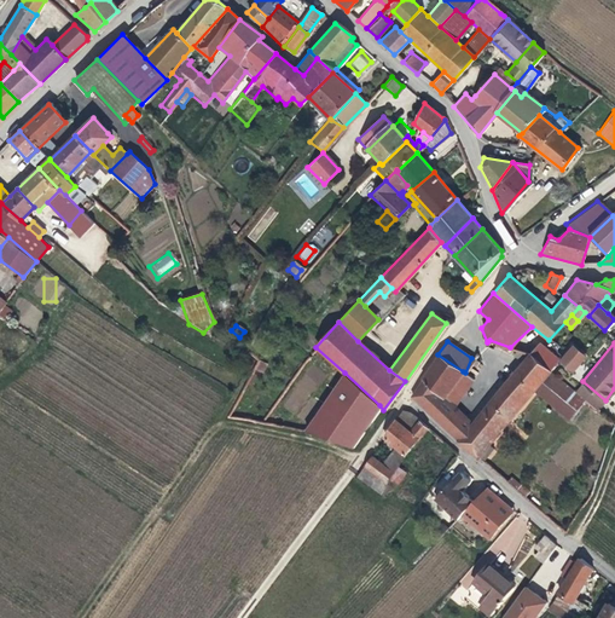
[(539,344),(529,354),(550,370),(558,361),(539,344)]
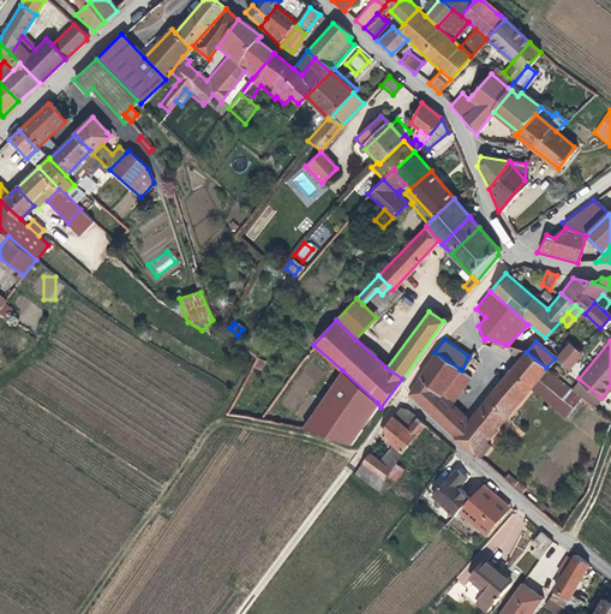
[(508,353),(519,359),(526,352),(511,347),(508,353)]
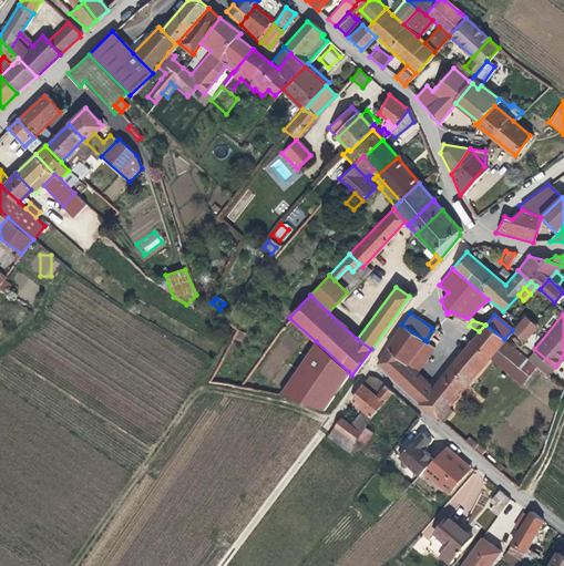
[(387,346),(407,363),(424,340),(401,325),(387,346)]
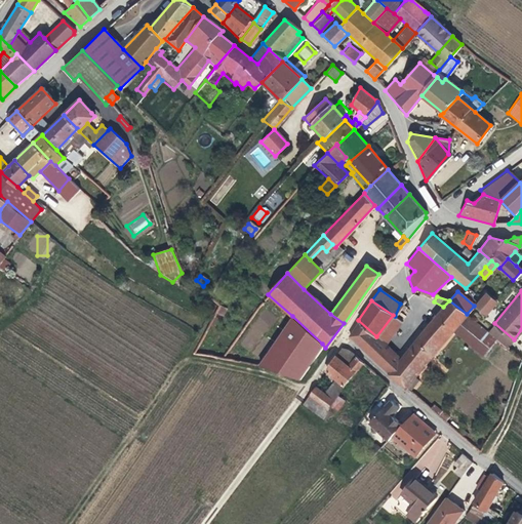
[(443,307),(400,359),(388,373),(404,389),(413,377),(452,330),(467,314),(449,300),(443,307)]
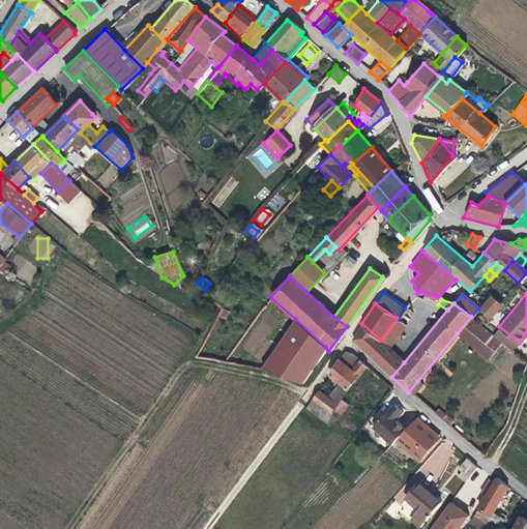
[(215,315),(223,319),(227,311),(220,306),(215,315)]
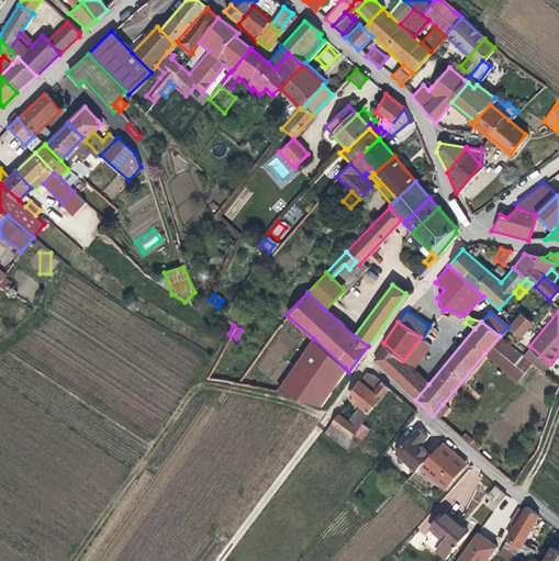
[(522,355),(500,336),(484,354),(515,379),(529,362),(522,355)]
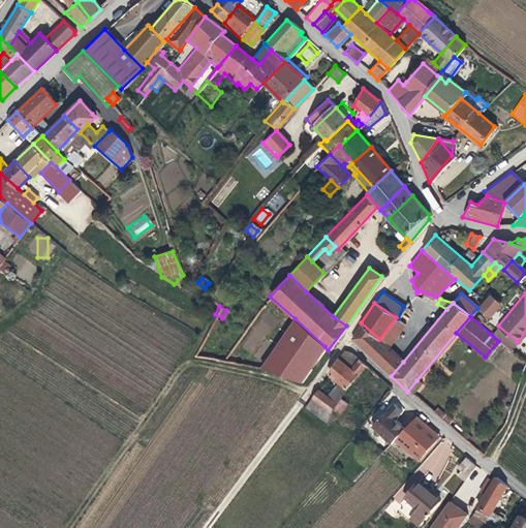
[(403,324),(398,318),(396,317),(379,339),(387,346),(403,324)]
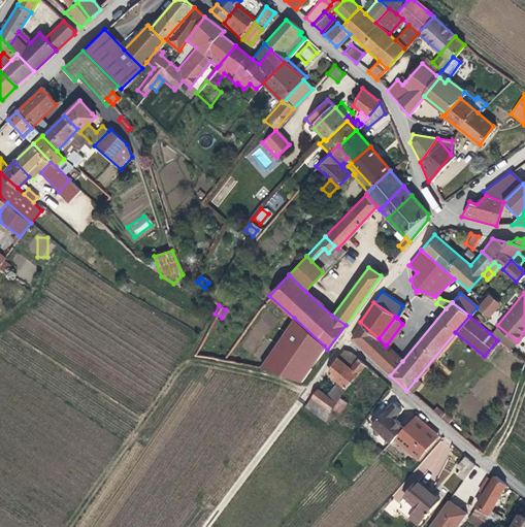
[(301,381),(324,346),(294,318),(259,367),(301,381)]
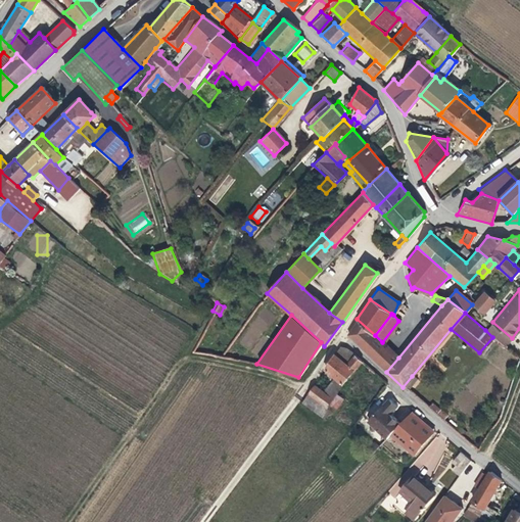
[(382,342),(375,335),(357,319),(346,334),(379,366),(392,351),(382,342)]
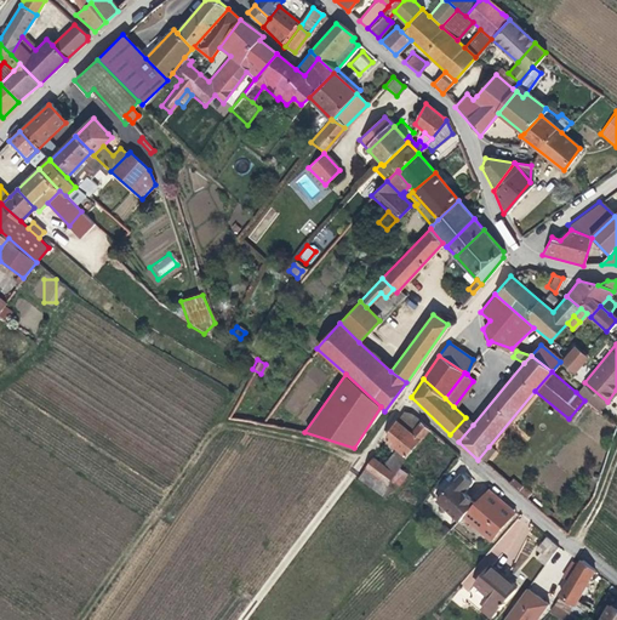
[(584,382),(576,392),(584,400),(599,411),(607,402),(584,382)]
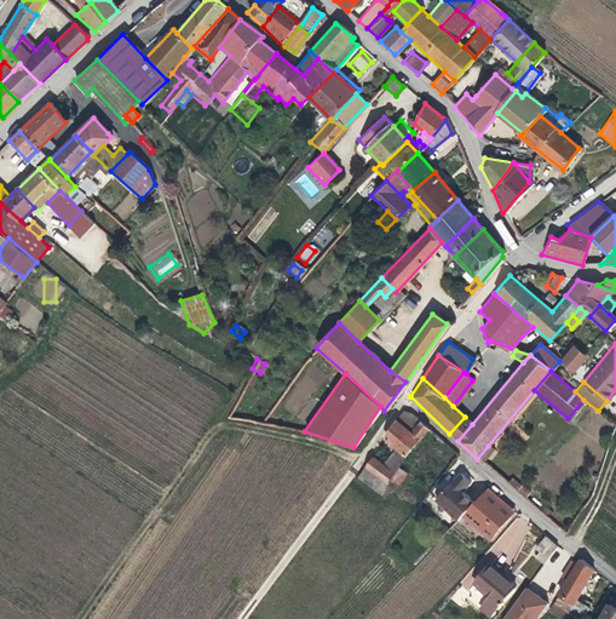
[(395,419),(408,431),(418,419),(410,413),(401,411),(395,419)]
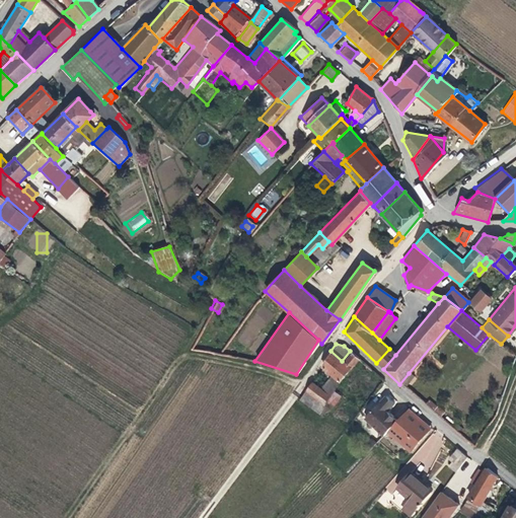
[(395,355),(389,349),(376,363),(383,369),(395,355)]
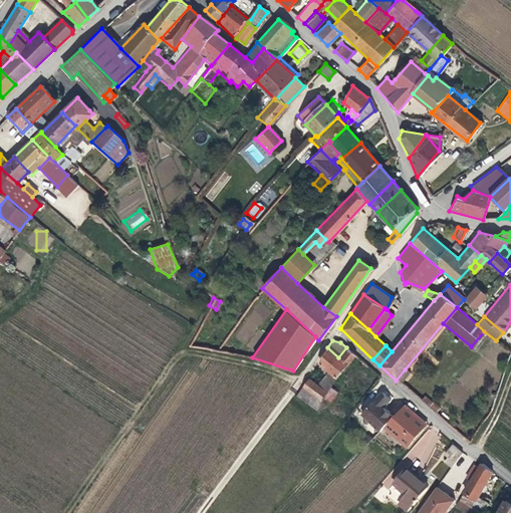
[(338,357),(327,347),(317,364),(325,373),(334,379),(346,364),(338,357)]
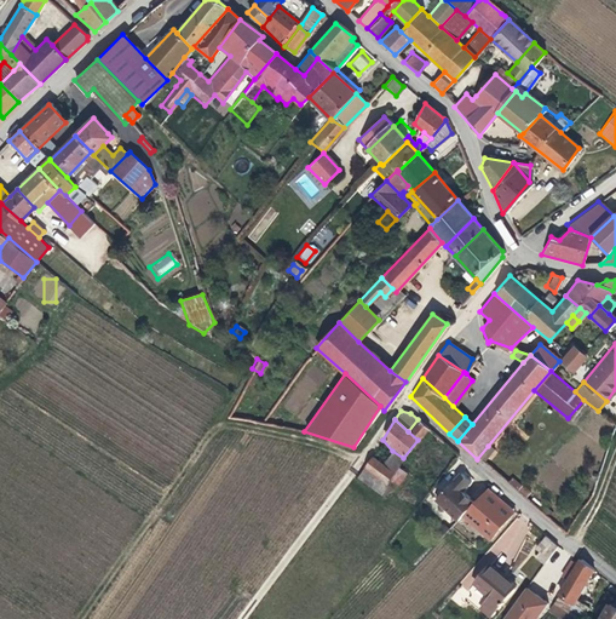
[(418,419),(408,431),(418,440),(427,429),(418,419)]
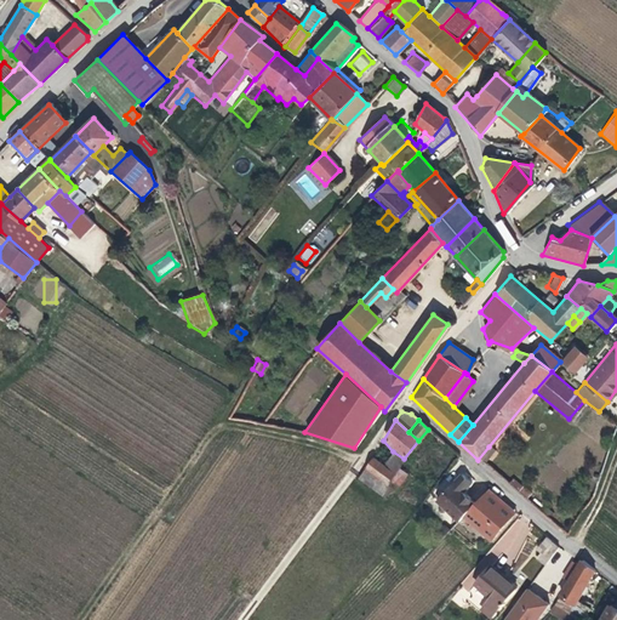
[(493,450),(489,447),(478,460),(483,464),(493,450)]
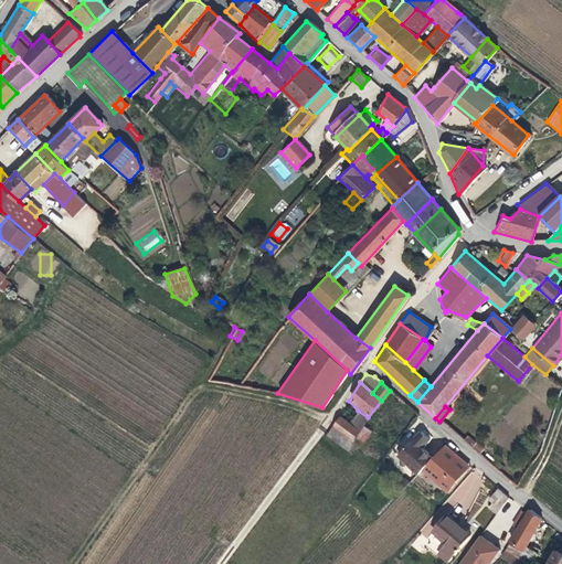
[(362,423),(368,417),(358,411),(348,423),(338,416),(331,425),(335,427),(351,439),(363,426),(363,425),(362,423)]
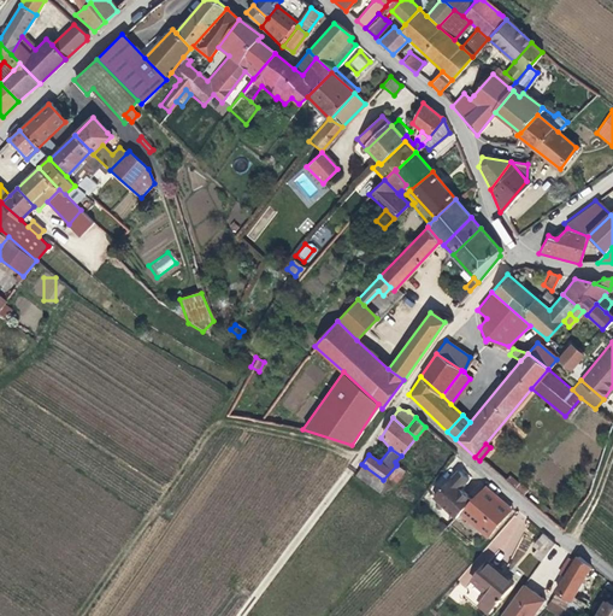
[(402,471),(396,465),(383,480),(388,484),(393,487),(402,471)]
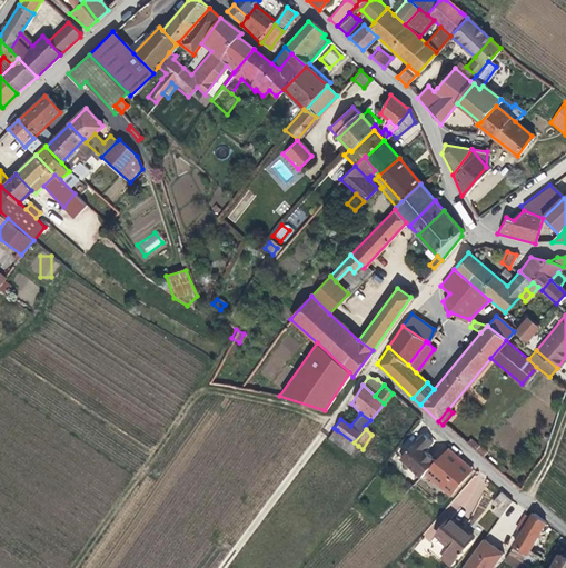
[(355,449),(358,446),(354,442),(337,430),(334,435),(355,449)]
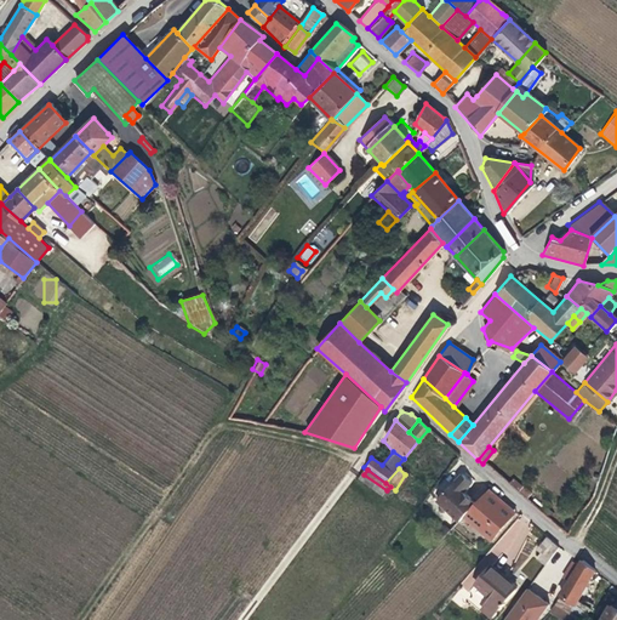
[(457,521),(462,516),(473,502),(461,491),(470,482),(461,473),(435,500),(457,521)]
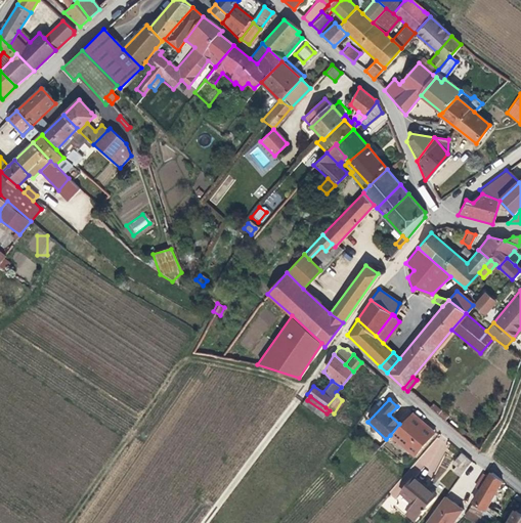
[(435,415),(442,421),(446,416),(439,409),(435,415)]
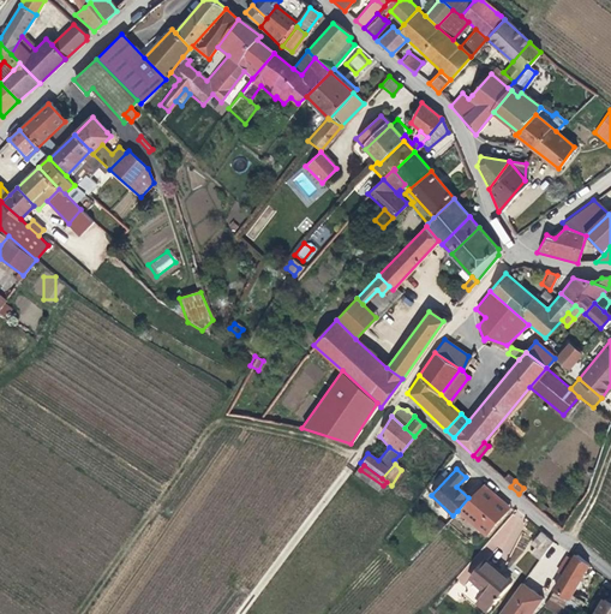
[(468,498),(457,511),(477,529),(486,518),(484,516),(489,511),(491,513),(501,502),(481,484),(468,498)]
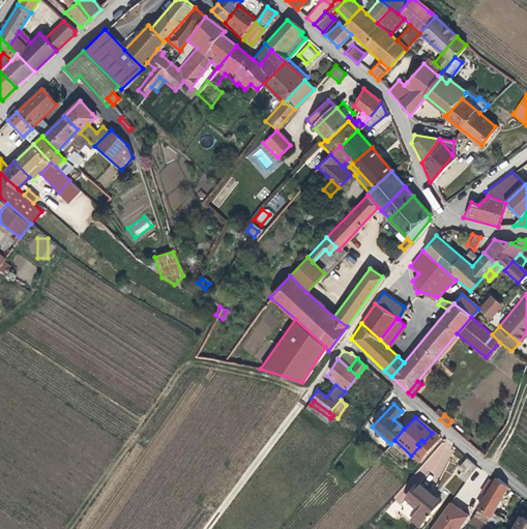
[(438,438),(432,433),(423,442),(421,440),(417,444),(419,446),(411,456),(417,461),(438,438)]
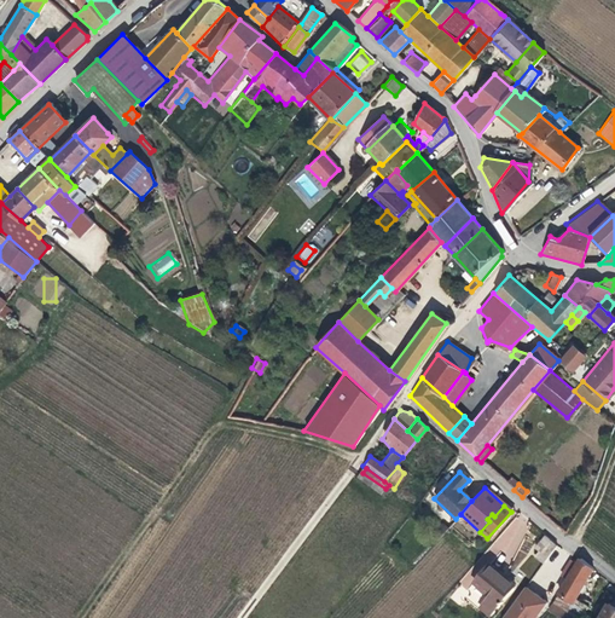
[(533,555),(541,561),(555,546),(543,535),(533,547),(537,550),(533,555)]
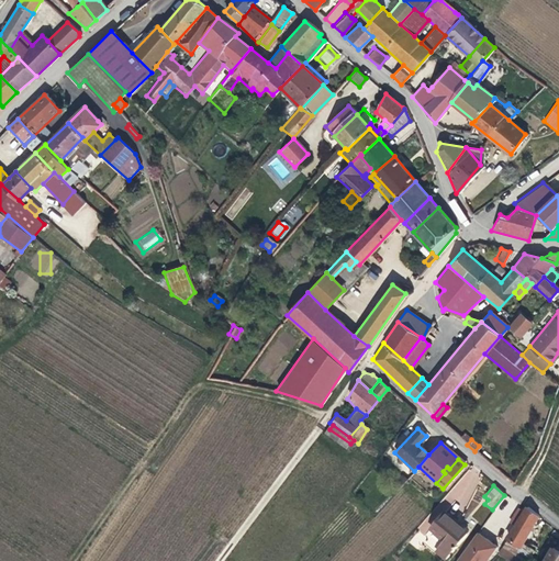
[(505,538),(518,546),(520,542),(537,515),(525,506),(522,512),(513,525),(505,538)]
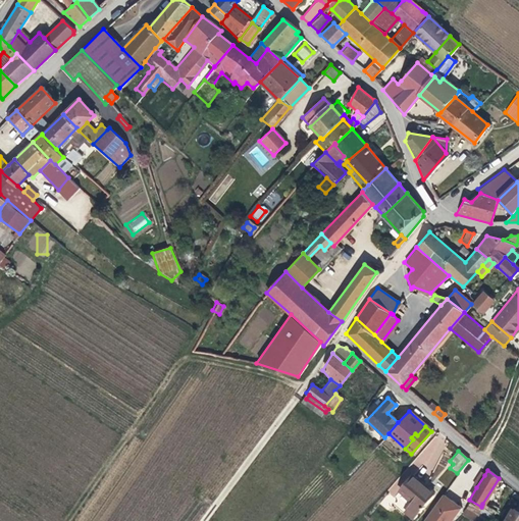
[(471,484),(476,487),(484,475),(479,472),(471,484)]
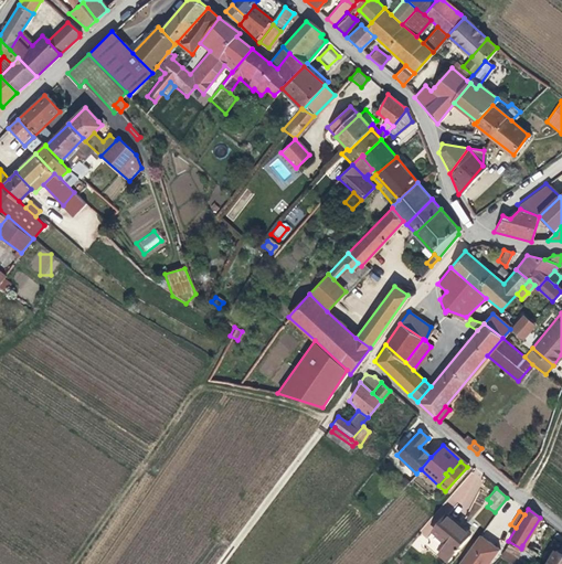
[(444,561),(468,533),(445,513),(430,531),(444,543),(435,553),(444,561)]
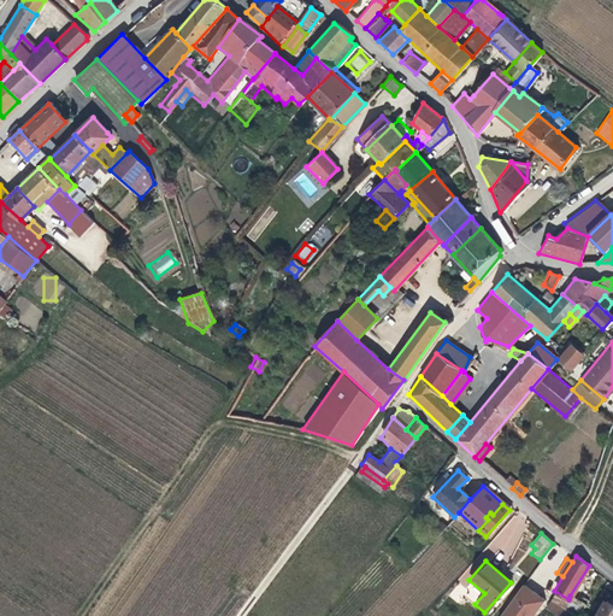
[(531,615),(542,600),(523,587),(502,615),(531,615)]
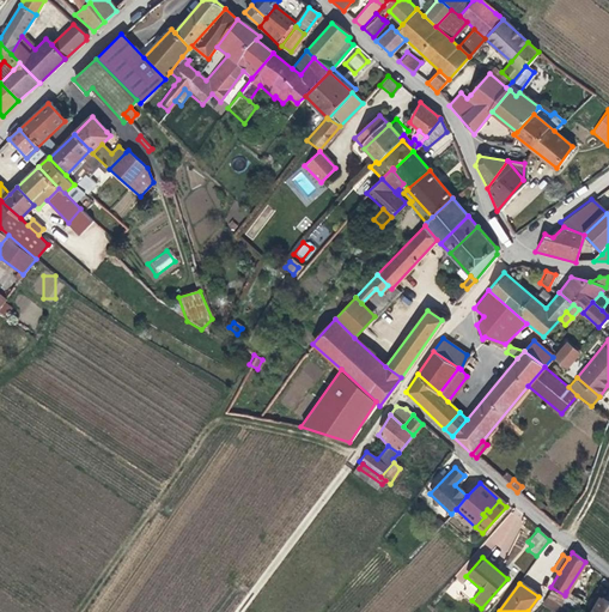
[(572,611),(579,600),(573,597),(566,592),(565,595),(550,587),(536,611),(572,611)]
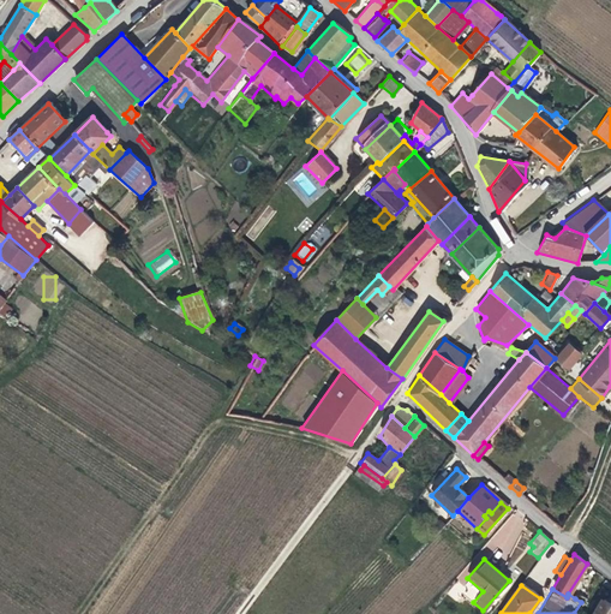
[(610,613),(610,603),(603,598),(593,613),(610,613)]
